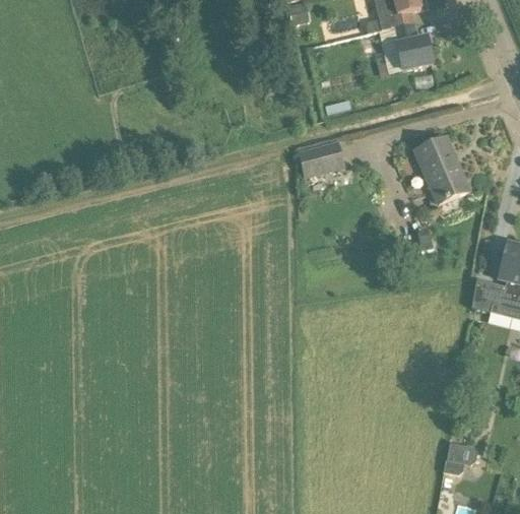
[(367,29),(381,26),(393,24),(412,20),(410,11),(420,9),(418,0),(374,0),(379,18),(368,20),(366,25),(367,29)]
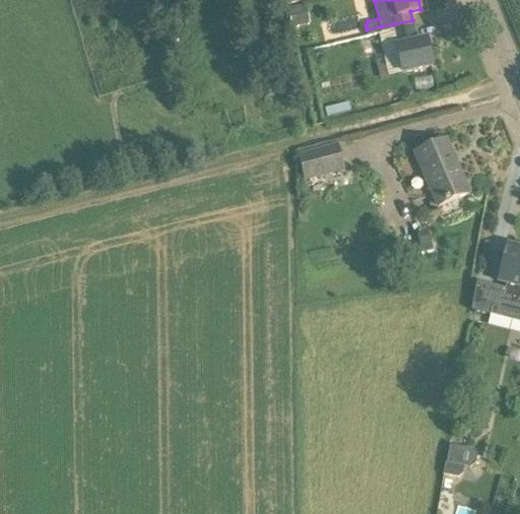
[(295,24),(311,20),(307,3),(290,7),(295,24)]
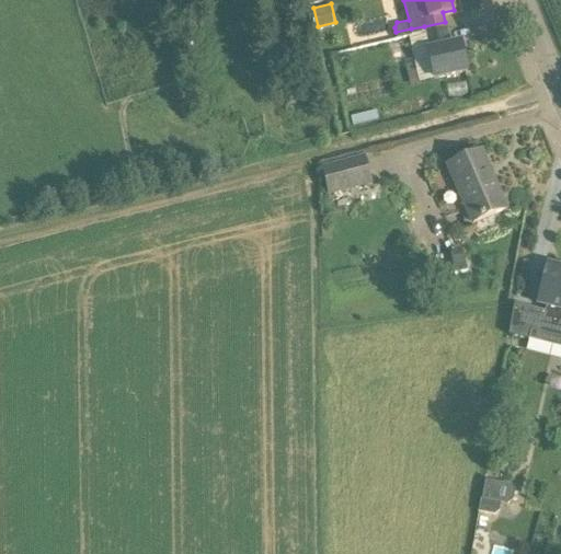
[(400,35),(409,81),(467,68),(460,38),(449,42),(445,22),(424,26),(411,29),(396,32),(397,35),(400,35)]
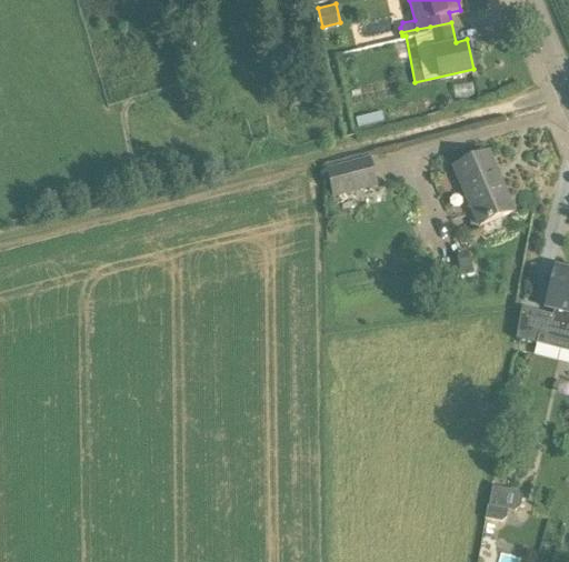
[(453,99),(450,94),(445,96),(443,100),(447,104),(451,103),(453,99)]
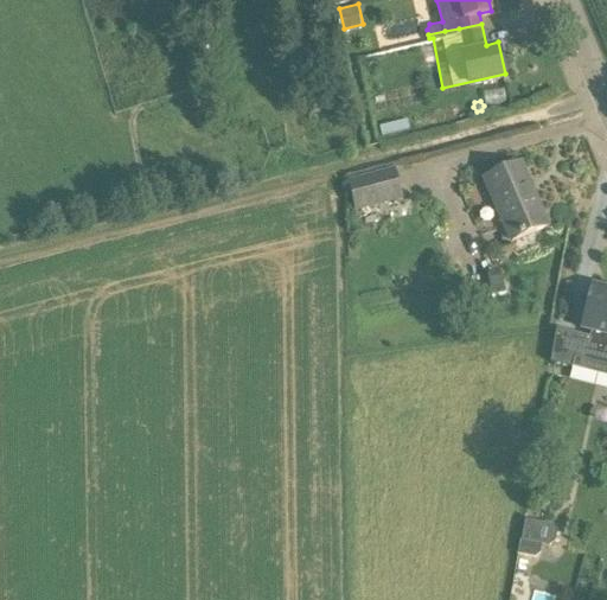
[(511,237),(525,231),(547,222),(521,160),(484,176),(511,237)]
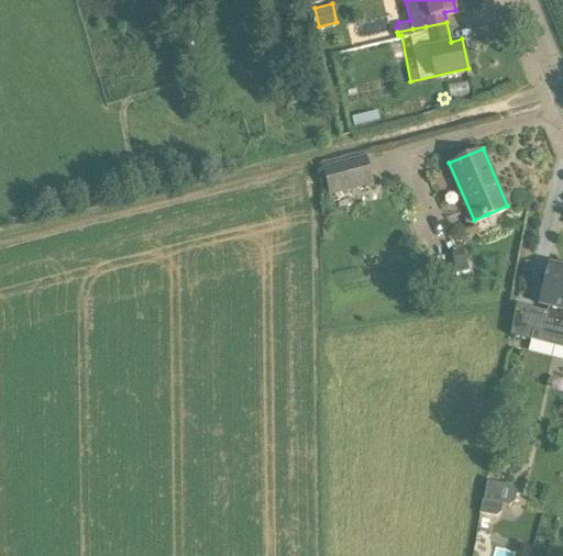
[(331,193),(375,181),(367,153),(323,165),(331,193)]
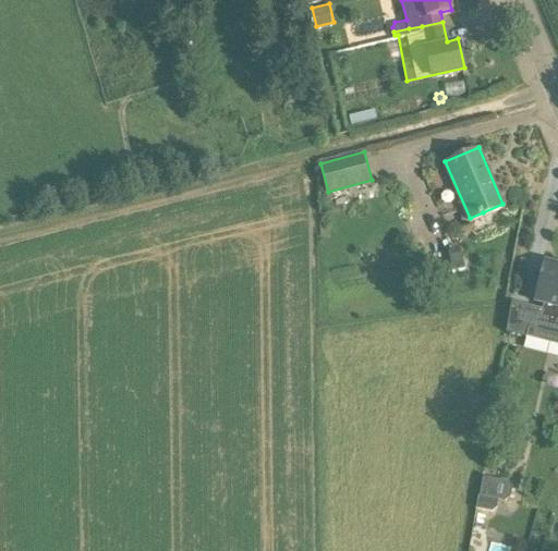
[(464,266),(460,245),(447,247),(451,268),(464,266)]
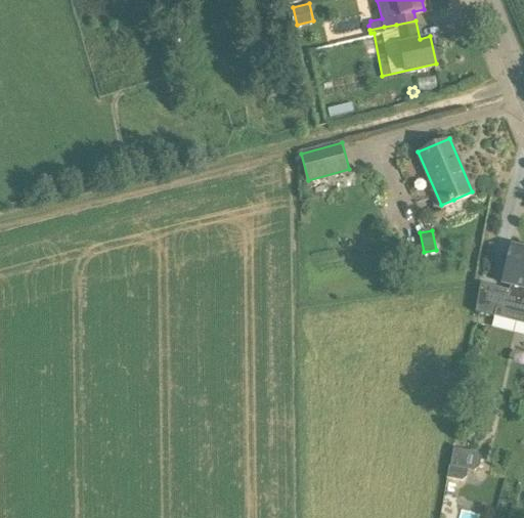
[(523,247),(512,244),(503,277),(501,283),(511,285),(509,289),(480,282),(475,309),(494,313),(496,305),(523,312),(523,247)]
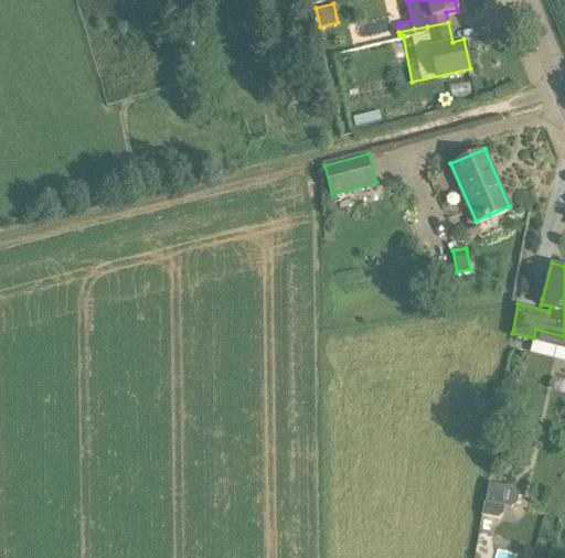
[(515,484),(489,480),(486,497),(483,497),(481,512),(498,515),(503,511),(504,503),(511,504),(516,499),(519,491),(515,484)]
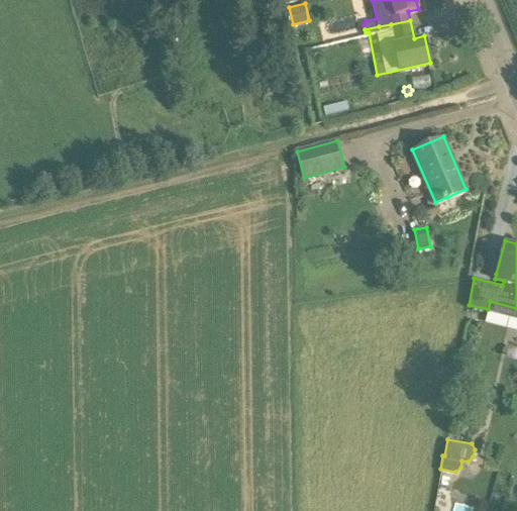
All buildings are outlined.
